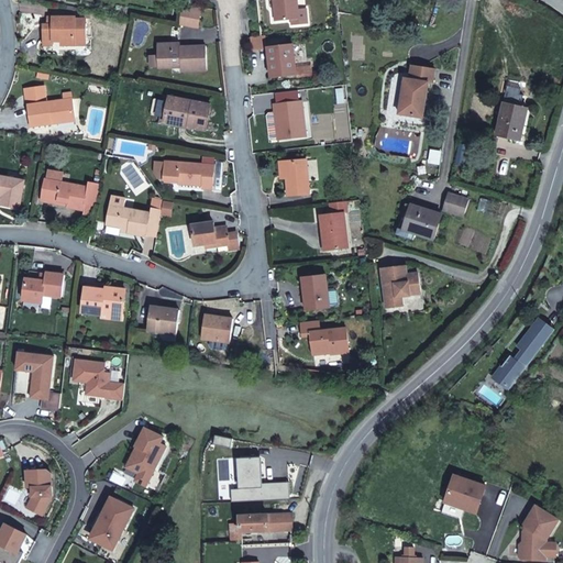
[(296,0),(273,0),(275,22),(299,19),(296,0)]
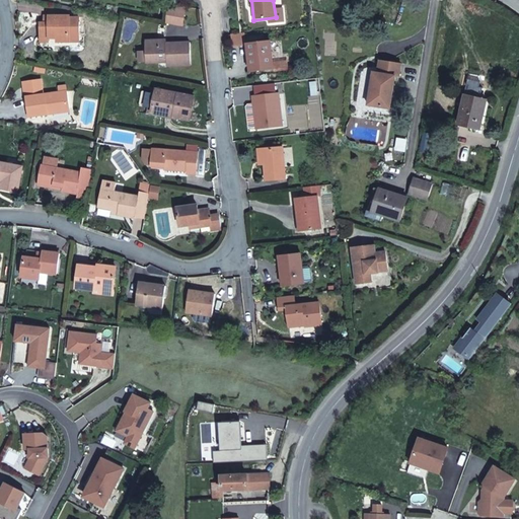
[(58,42),(70,42),(70,38),(79,38),(79,18),(70,18),(70,16),(50,16),(50,23),(45,23),(41,23),(42,39),(50,38),(58,38),(58,42)]
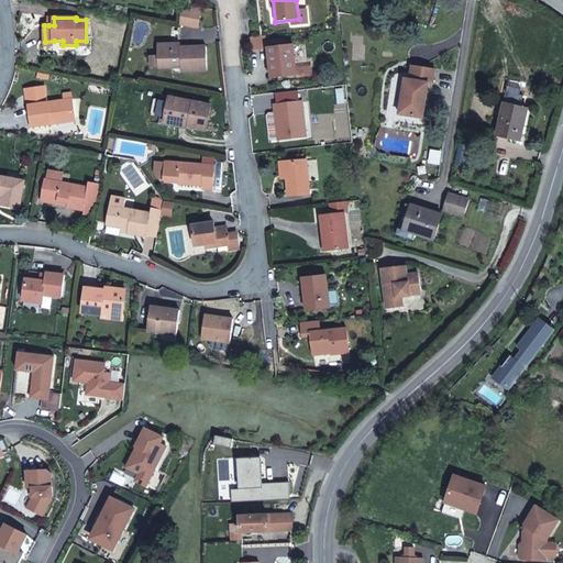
[(158,44),(158,56),(158,67),(158,68),(180,68),(180,72),(207,70),(206,45),(180,46),(180,43),(158,44)]
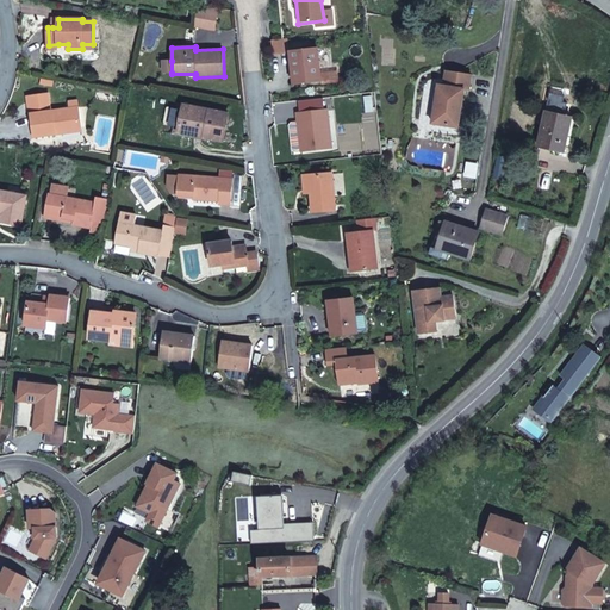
[(318,49),(291,51),(293,85),(321,82),(318,49)]
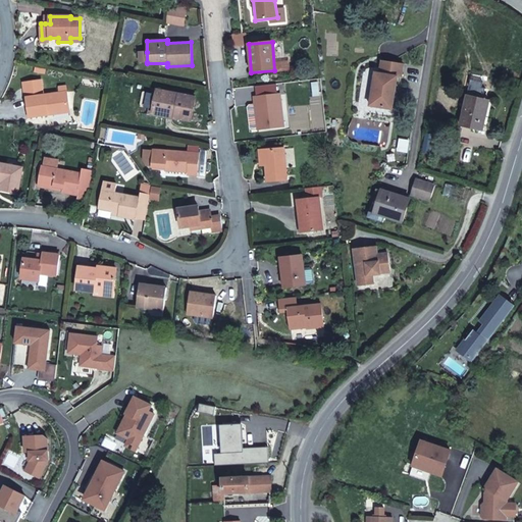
[(403,64),(382,60),(380,73),(375,73),(370,106),(393,109),(398,76),(401,77),(403,64)]
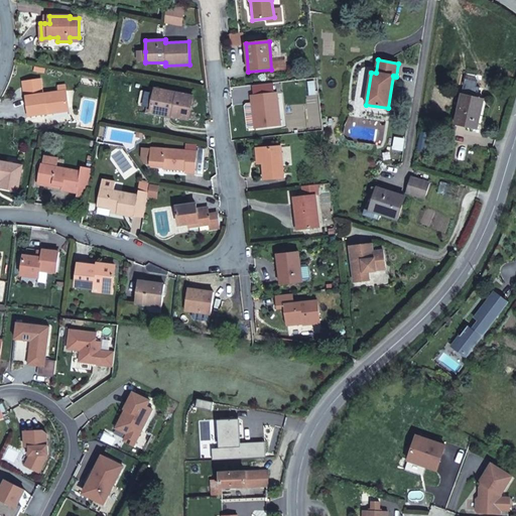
[(29,116),(46,113),(46,111),(69,108),(66,92),(42,95),(40,78),(25,80),(27,97),(29,116)]
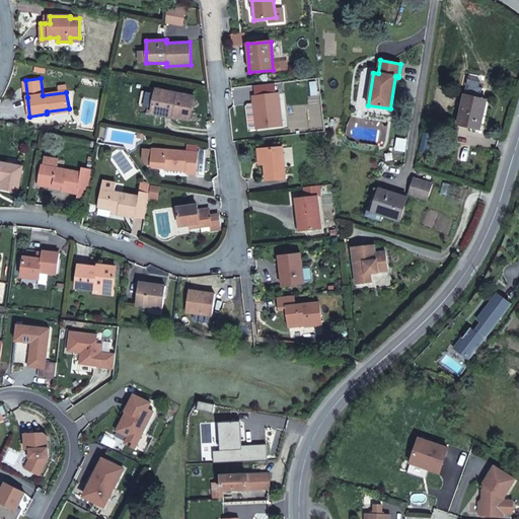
[(195,96),(152,88),(146,114),(171,119),(172,117),(190,120),(195,96)]
